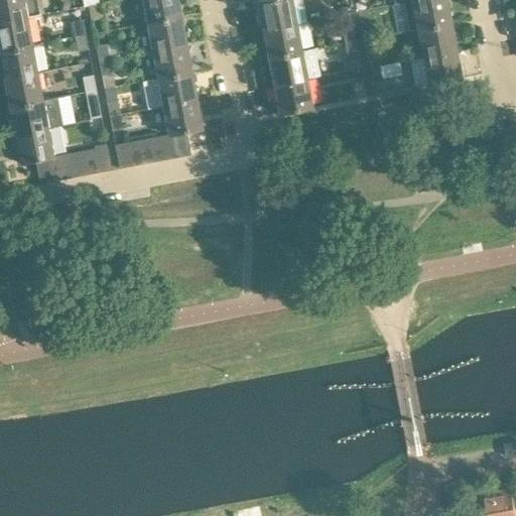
[(0,0),(0,21),(28,16),(28,15),(44,12),(41,0),(0,0)]
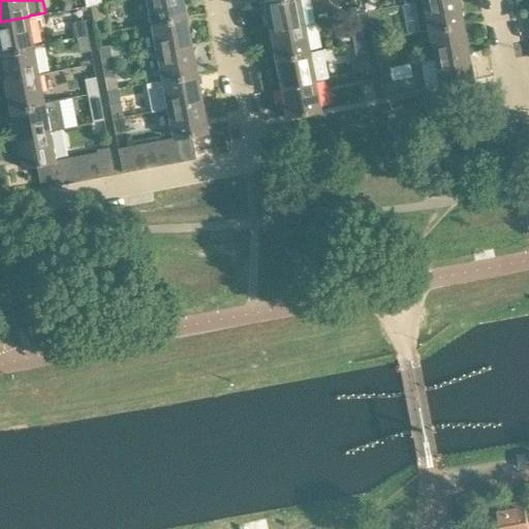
[(182,4),(181,0),(148,0),(152,23),(186,16),(183,4),(182,4)]
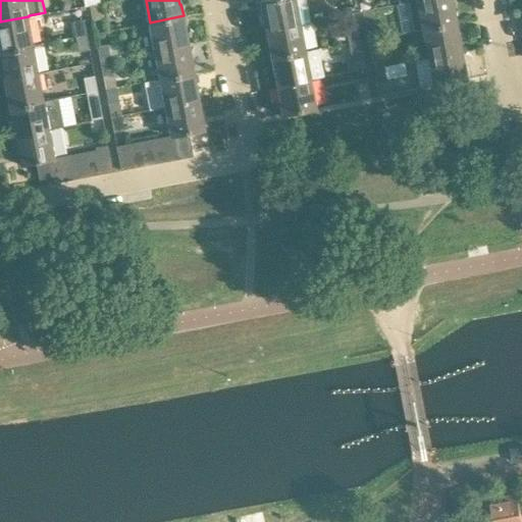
[(264,0),(259,1),(261,14),(263,14),(266,30),(300,23),(310,21),(306,0),(264,0)]
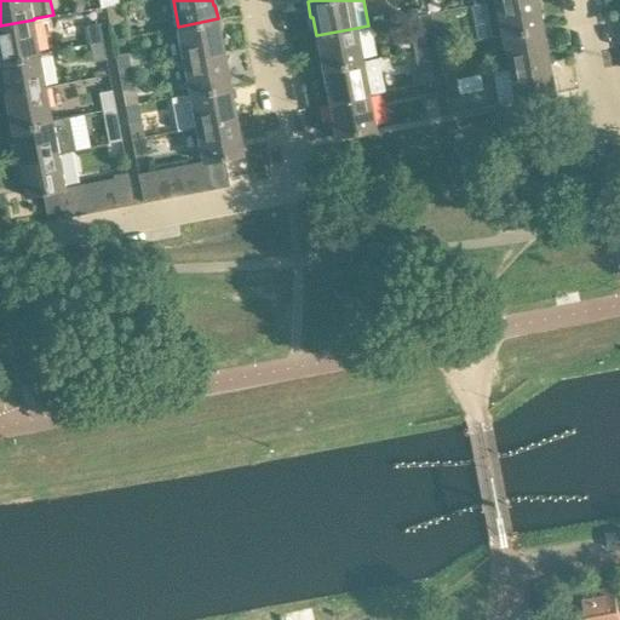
[(535,0),(497,0),(494,1),(500,34),(543,27),(539,12),(538,12),(535,0)]
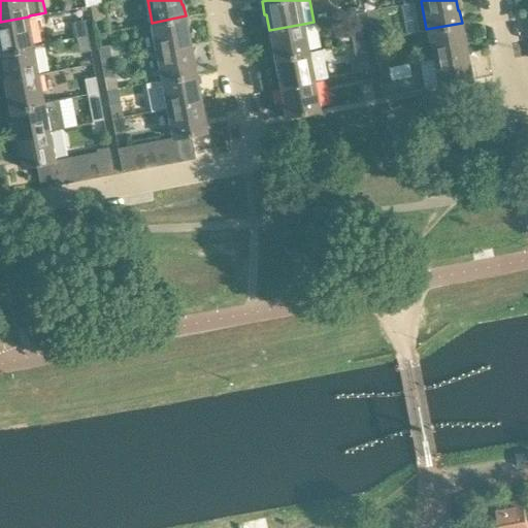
[(90,5),(92,19),(93,21),(104,19),(101,3),(100,3),(90,5)]
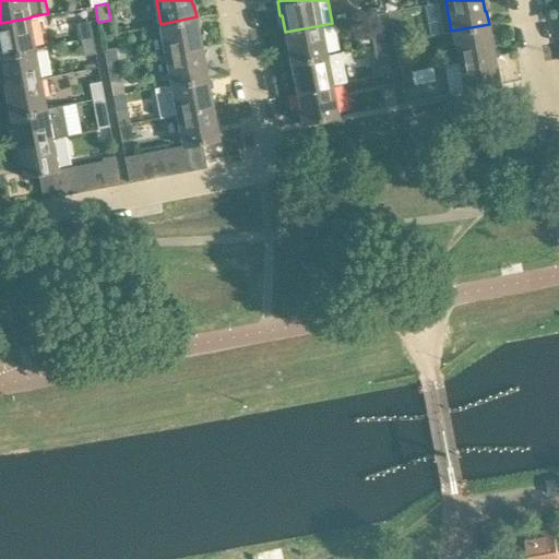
[(390,28),(402,26),(399,10),(387,12),(390,28)]
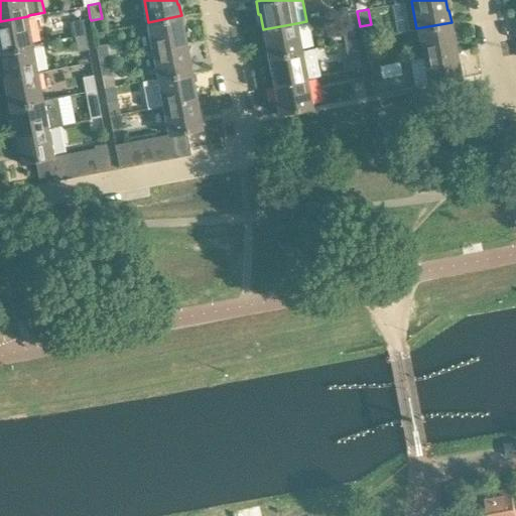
[(341,28),(344,42),(355,40),(353,27),(360,26),(357,11),(347,13),(349,26),(341,28)]
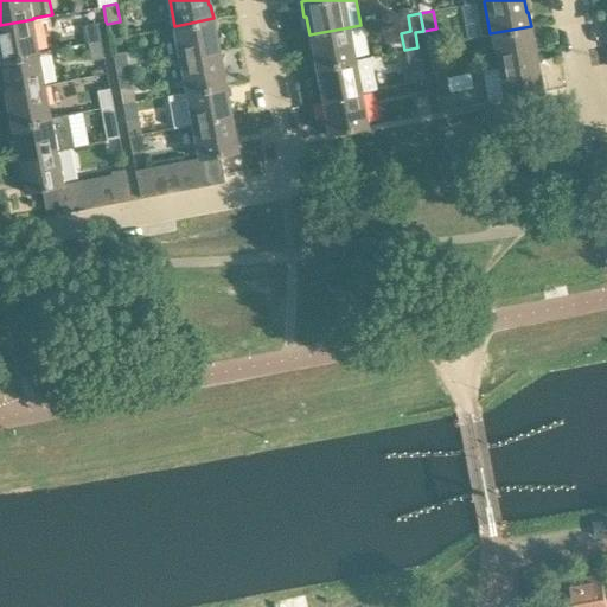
[(174,26),(181,58),(218,51),(215,33),(216,33),(213,18),(174,26)]
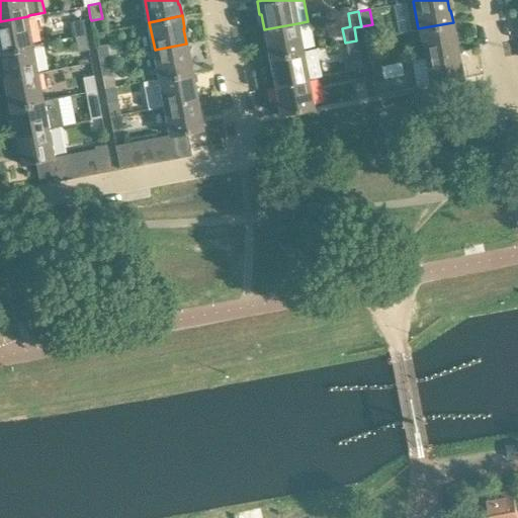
[(0,51),(34,45),(28,16),(0,21),(0,51)]
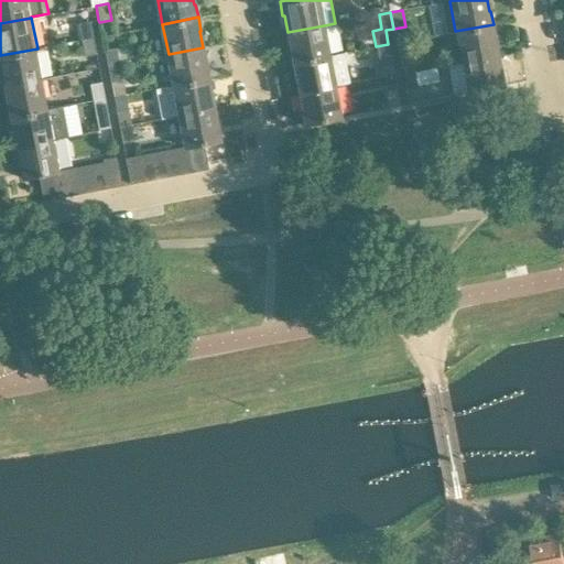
[(93,38),(89,21),(77,24),(80,40),(93,38)]
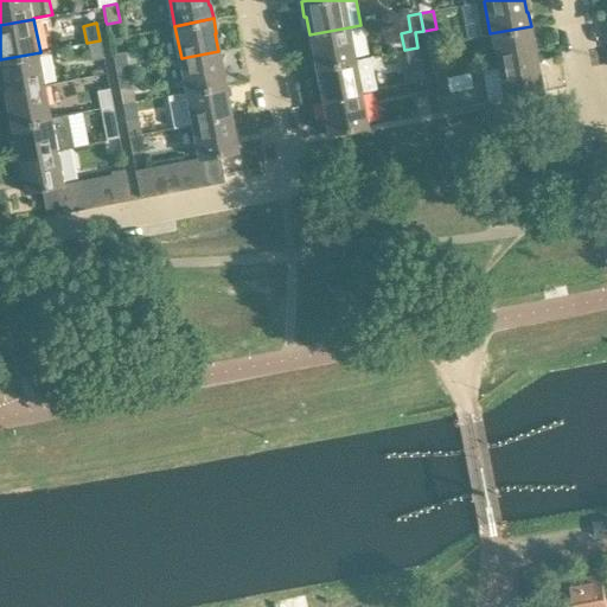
[(490,33),(496,66),(536,58),(532,40),(534,40),(531,26),(490,33)]
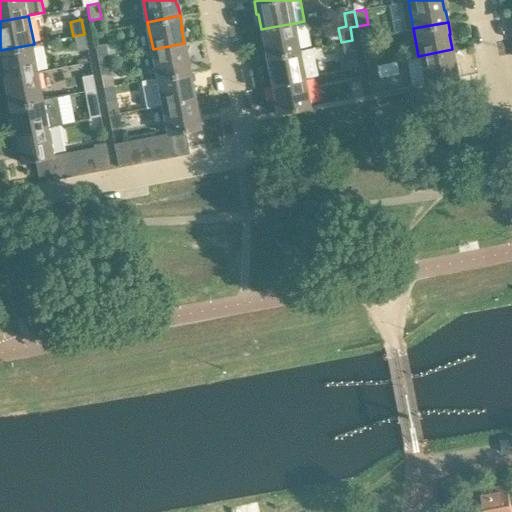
[(299,50),(294,23),(261,29),(264,44),(262,45),(265,56),(299,50)]
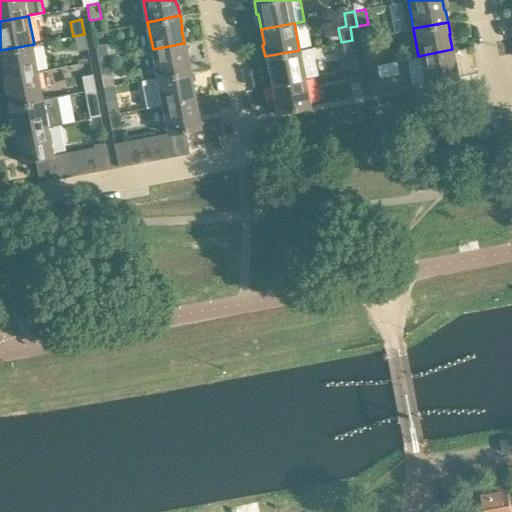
[(87,49),(84,34),(73,36),(76,51),(87,49)]
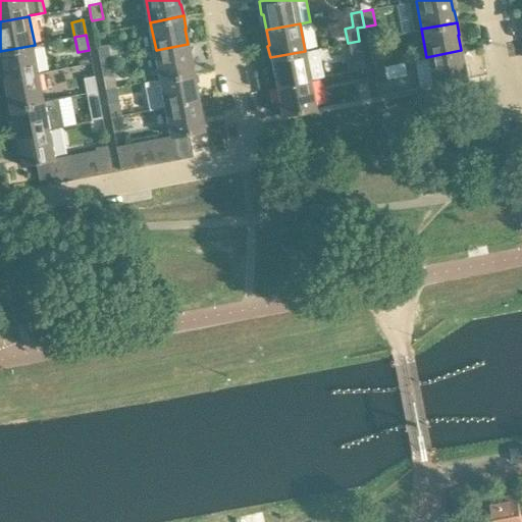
[(362,56),(359,41),(348,43),(351,58),(354,70),(364,68),(362,56)]
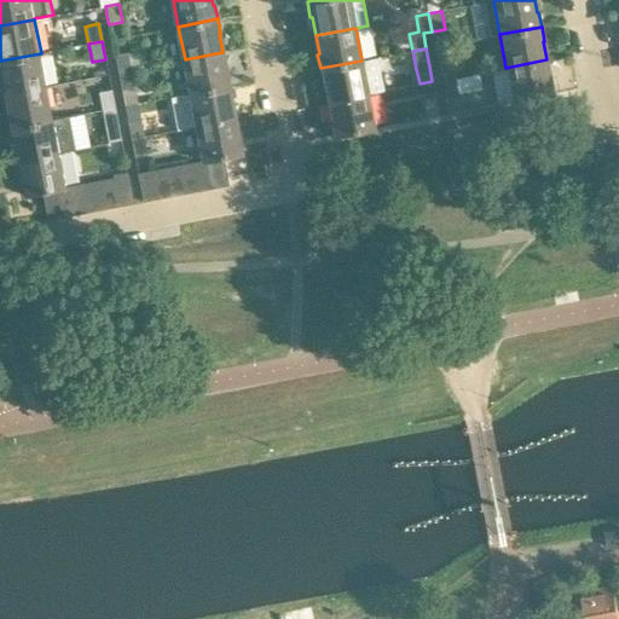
[(128,53),(115,56),(117,71),(131,69),(143,67),(140,51),(128,53)]
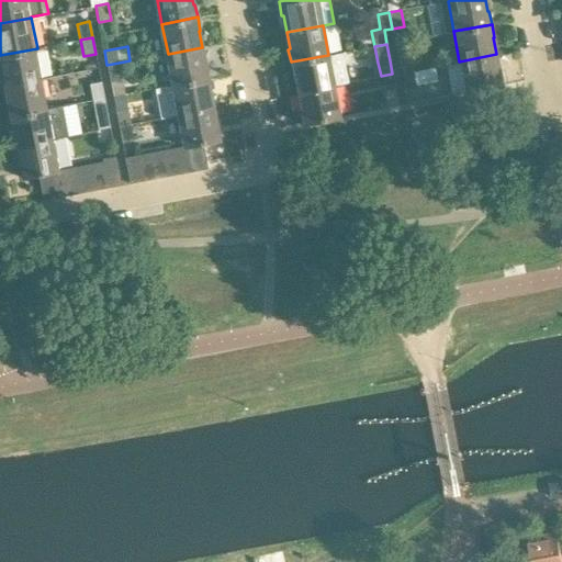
[(202,47),(168,54),(173,83),(209,77),(206,65),(205,65),(202,47)]
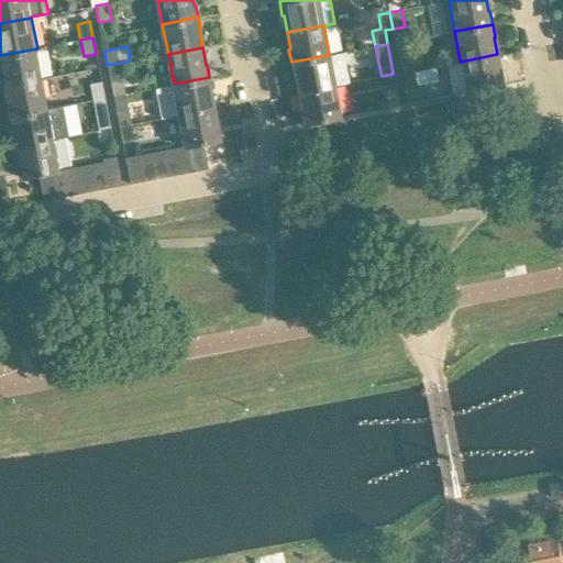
[(0,68),(1,69),(3,84),(43,77),(37,48),(0,55),(0,68)]
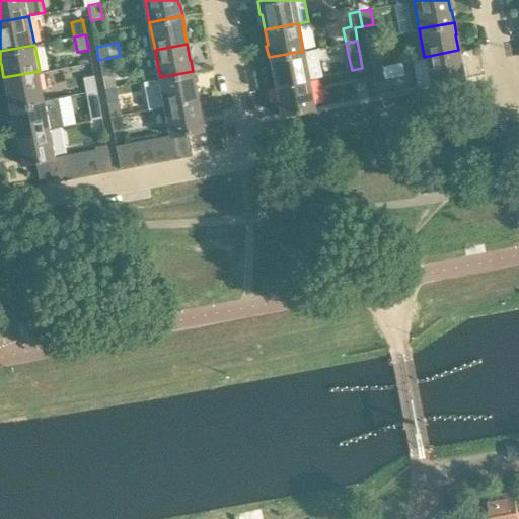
[(272,70),(275,84),(309,78),(320,76),(315,49),(303,52),(303,51),(269,57),(271,70),(272,70)]
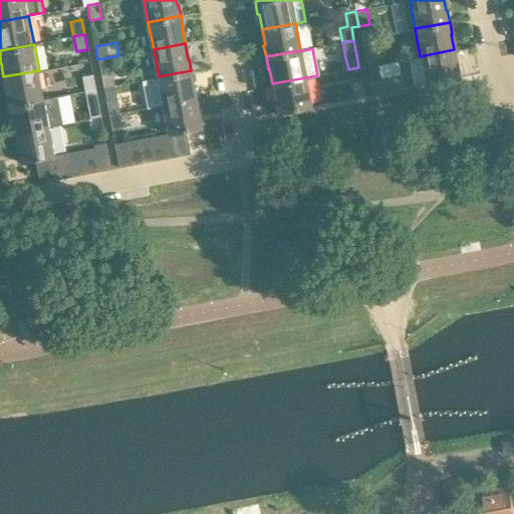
[(373,49),(362,52),(365,66),(376,64),(373,49)]
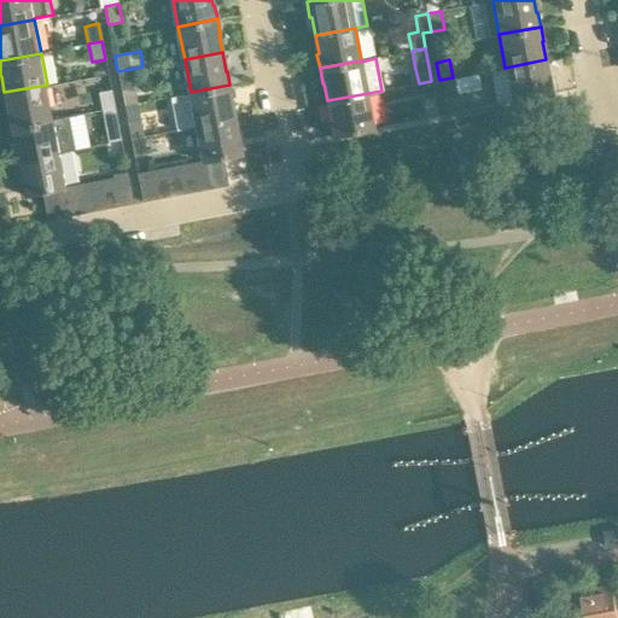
[(505,68),(489,70),(496,104),(553,93),(551,79),(548,79),(546,59),(505,68)]
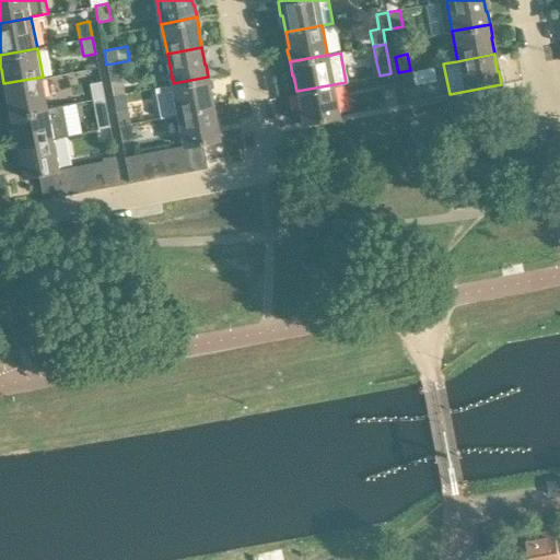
[(118,62),(106,65),(109,82),(121,80),(118,62)]
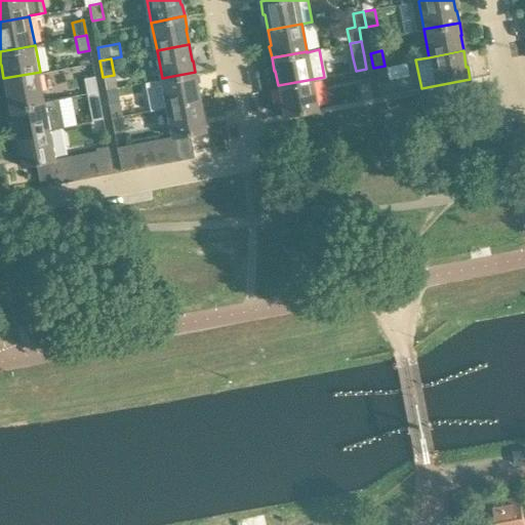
[(388,80),(406,77),(404,64),(386,67),(388,80)]
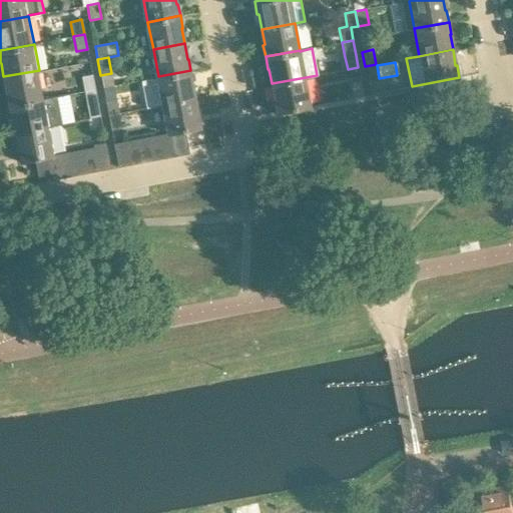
[(379,80),(376,64),(365,66),(368,82),(369,82),(379,80)]
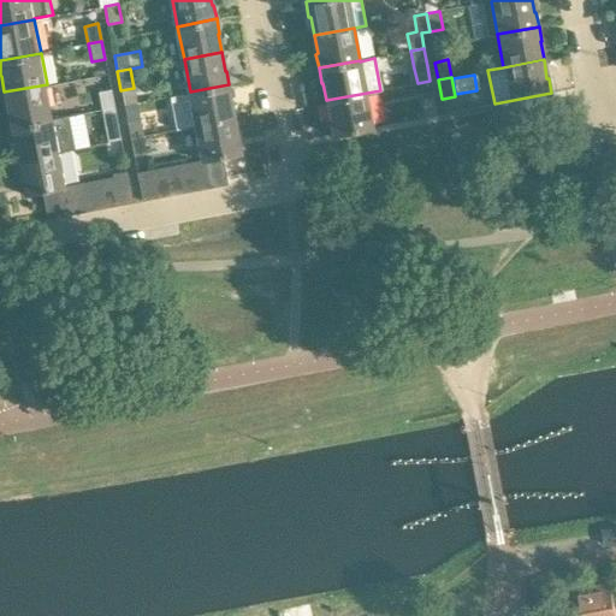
[(6,113),(10,128),(53,118),(47,84),(4,92),(9,112),(6,113)]
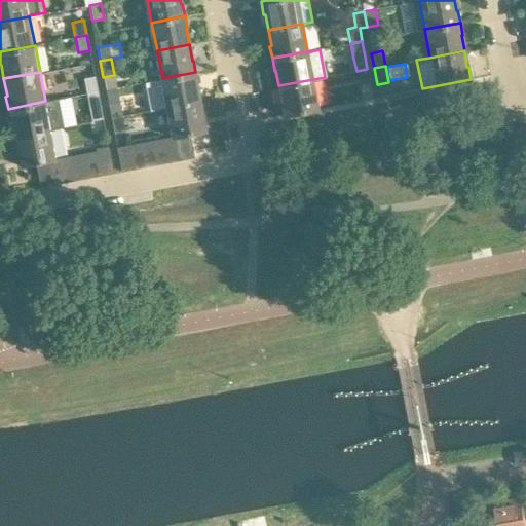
[(150,110),(167,106),(199,101),(196,85),(198,85),(195,72),(162,78),(145,81),(150,110)]
